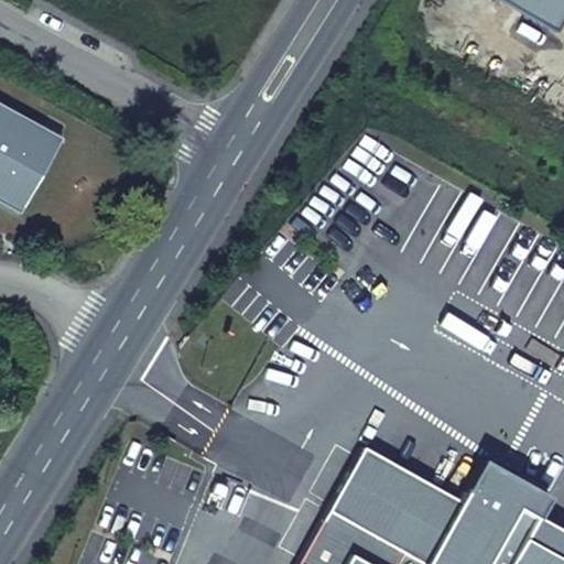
[(563,0),(494,0),(563,35),(563,0)]
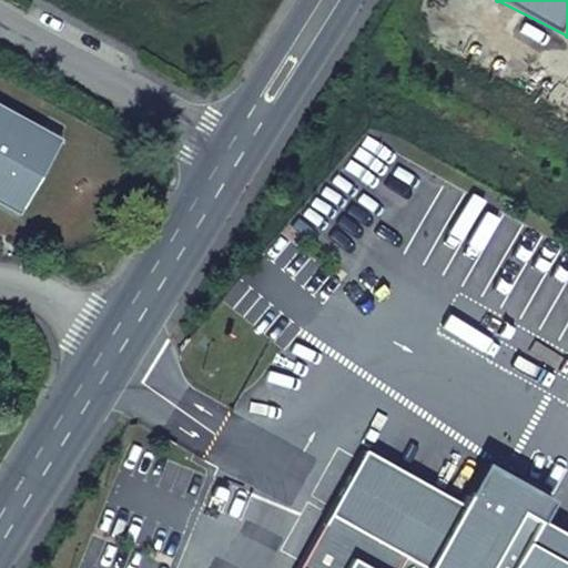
[(0,209),(17,217),(59,141),(0,109),(0,209)]
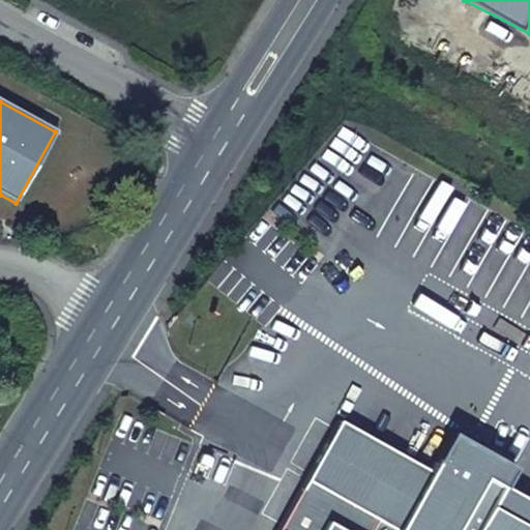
[(343,421),(283,529),(529,529),(529,486),(522,482),(529,467),(529,457),(467,422),(438,474),(343,421)]
